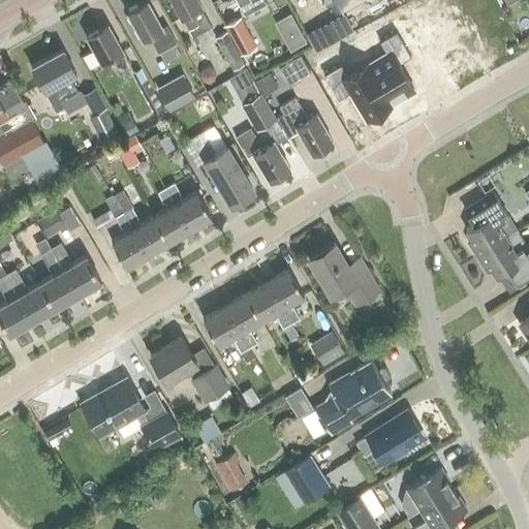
[(182,18),(192,37),(211,27),(200,8),(201,7),(196,0),(170,0),(181,19),(182,18)]
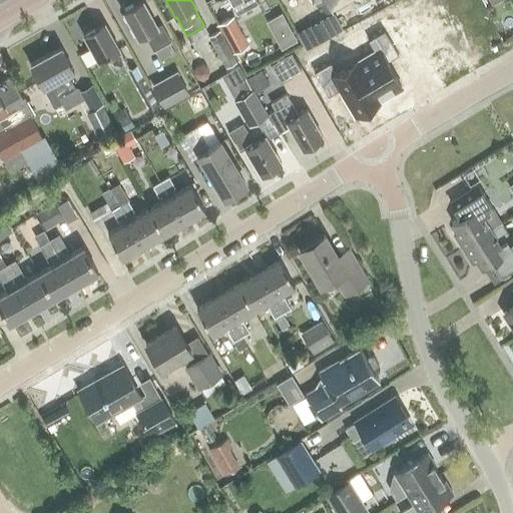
[(259,3),(257,0),(229,0),(237,14),(259,3)]
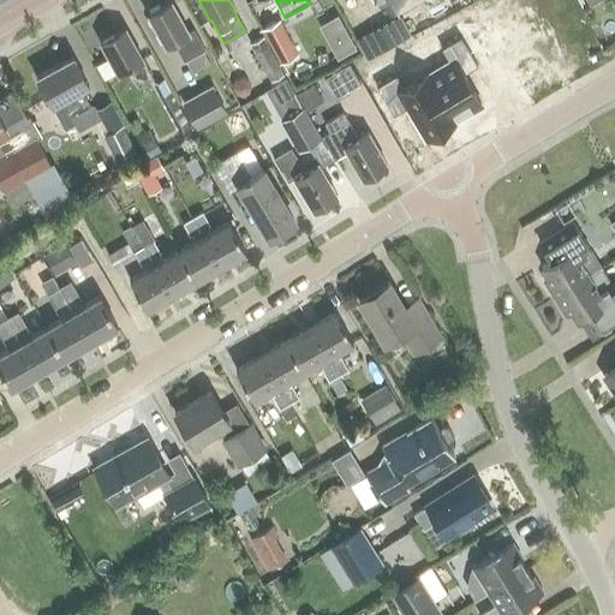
[(381,0),(389,15),(415,0),(381,0)]
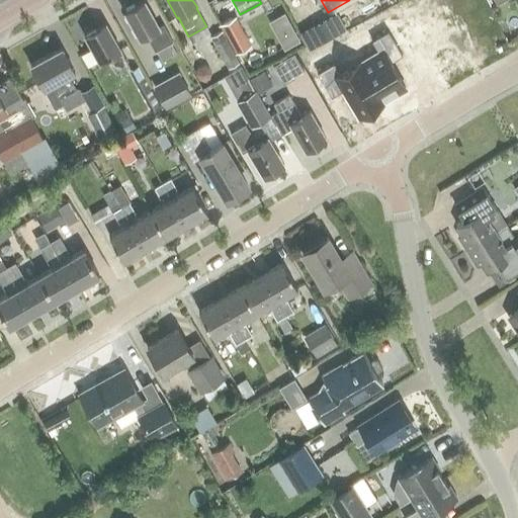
[(466,49),(465,47),(482,36),(472,21),(485,14),(477,0),(455,0),(463,13),(425,35),(440,61),(455,53),(456,55),(466,49)]
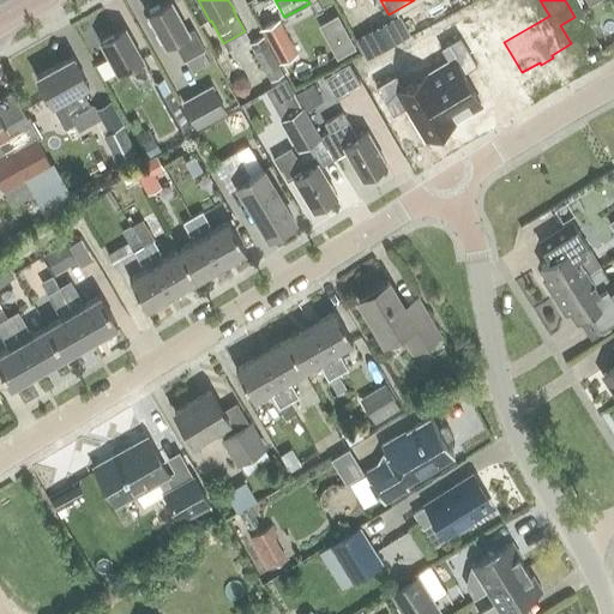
[(166,47),(173,42),(184,61),(204,49),(193,29),(187,31),(170,2),(148,14),(166,47)]
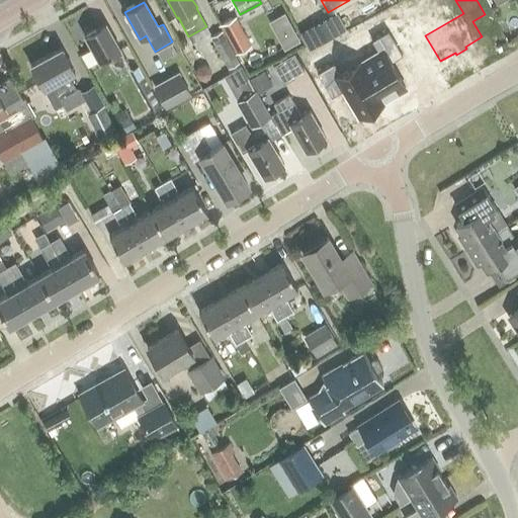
[(251,46),(236,16),(221,24),(236,53),(251,46)]
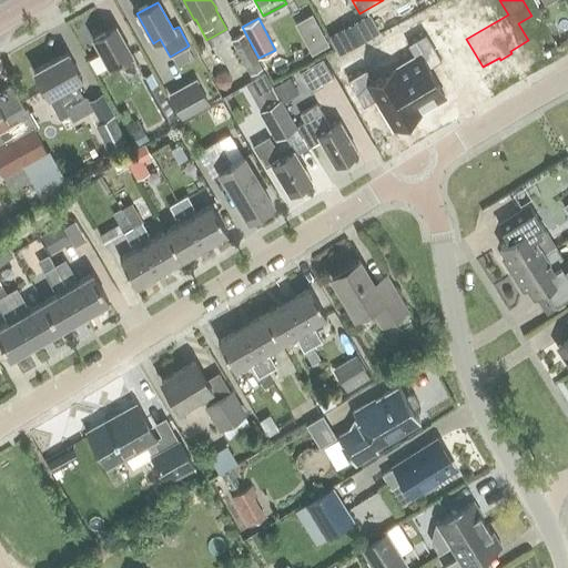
[(141,72),(132,56),(115,26),(92,39),(109,69),(119,63),(128,79),(141,72)]
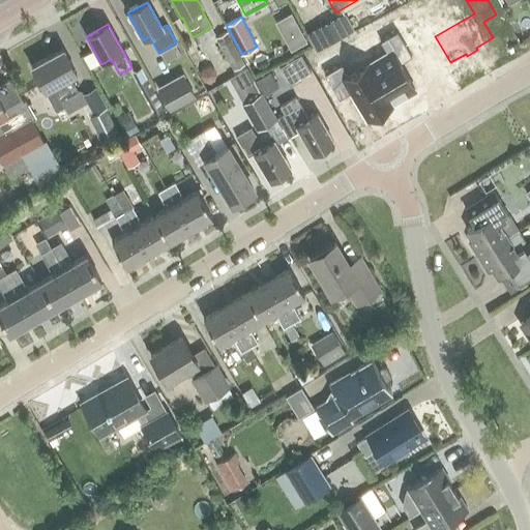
[(334,40),(326,24),(307,34),(316,51),(334,40)]
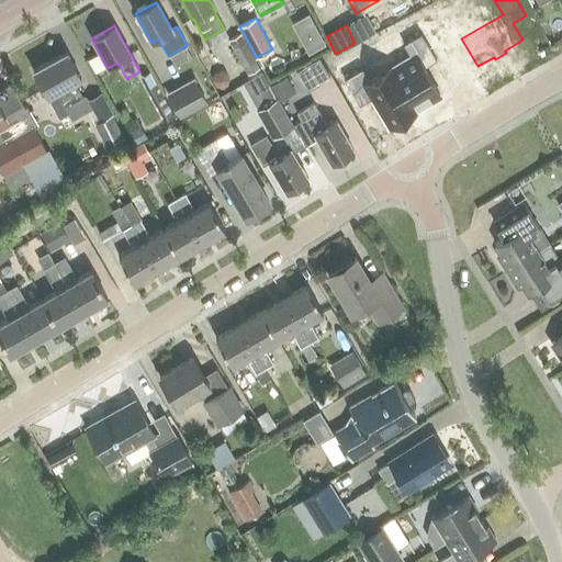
[(424,68),(437,59),(420,33),(403,44),(411,57),(391,69),(415,110),(439,94),(424,68)]
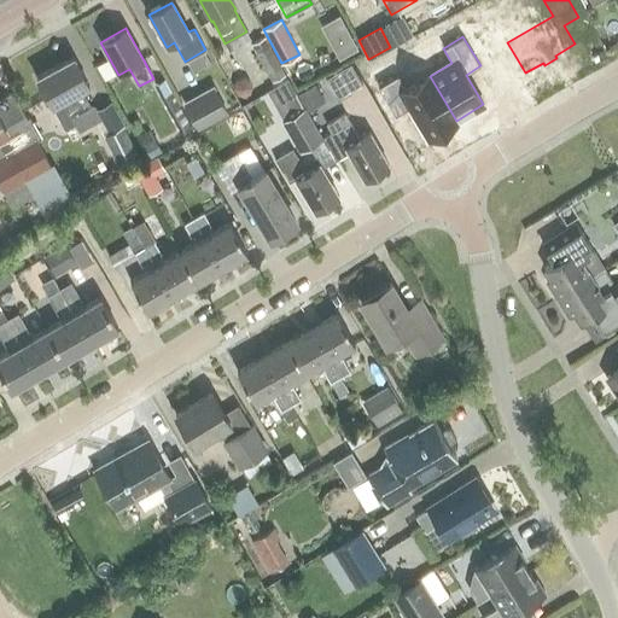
[(264,38),(251,45),(273,82),(286,75),(264,38)]
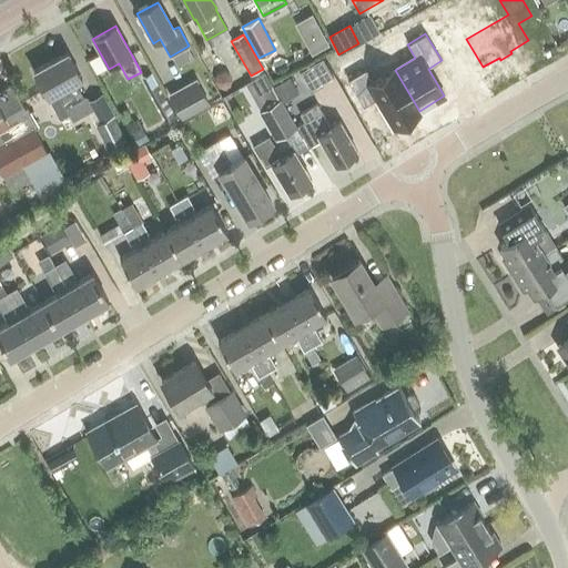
[(326,46),(321,34),(305,43),(311,53),(326,46)]
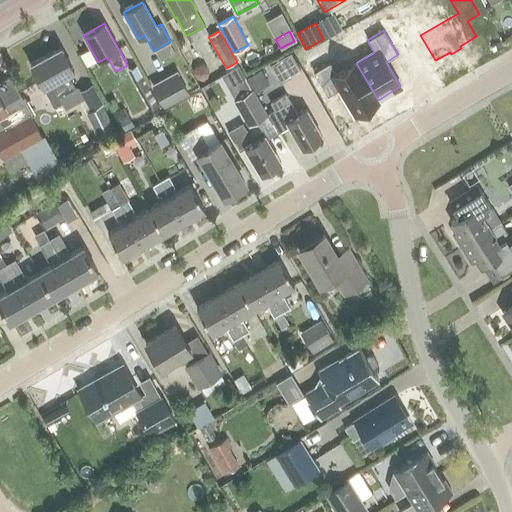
[(61,47),(30,64),(43,88),(51,83),(59,97),(65,108),(80,100),(74,89),(75,89),(67,75),(74,71),(61,47)]
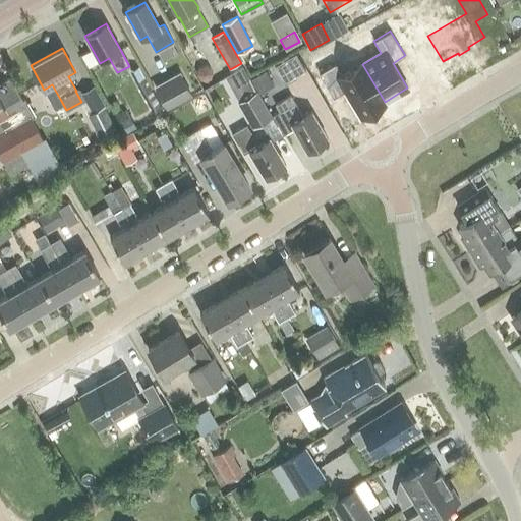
[(297,52),(276,64),(285,82),(307,71),(297,52)]
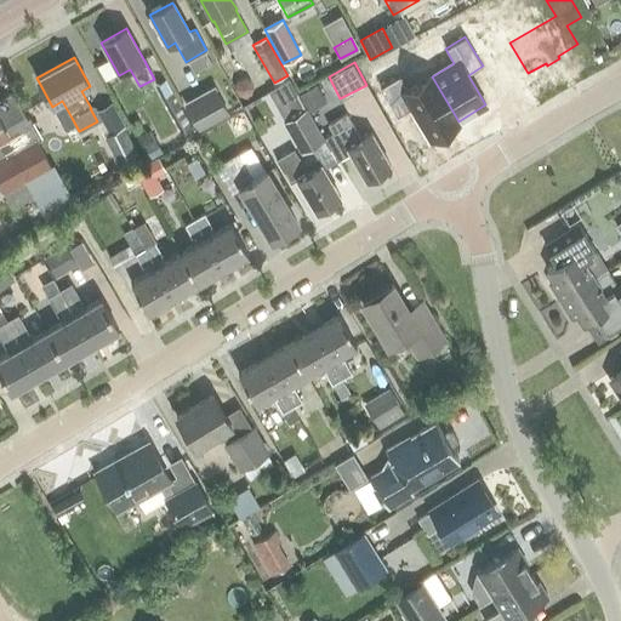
[(254,85),(251,78),(244,75),(238,78),(234,83),(235,91),(244,95),(251,92),(254,85)]
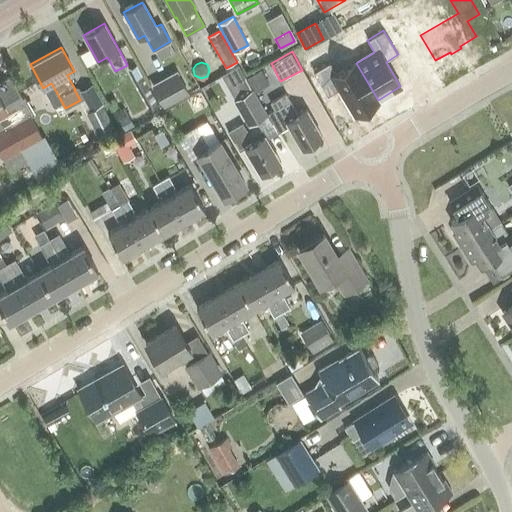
[(379,101),(378,100),(356,63),(355,62),(336,73),(330,62),(313,72),(328,96),(340,89),(355,115),(379,101)]
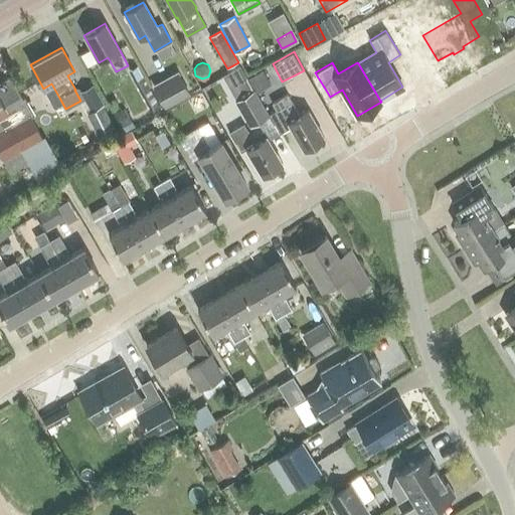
[(250,76),(255,88),(270,80),(265,69),(250,76)]
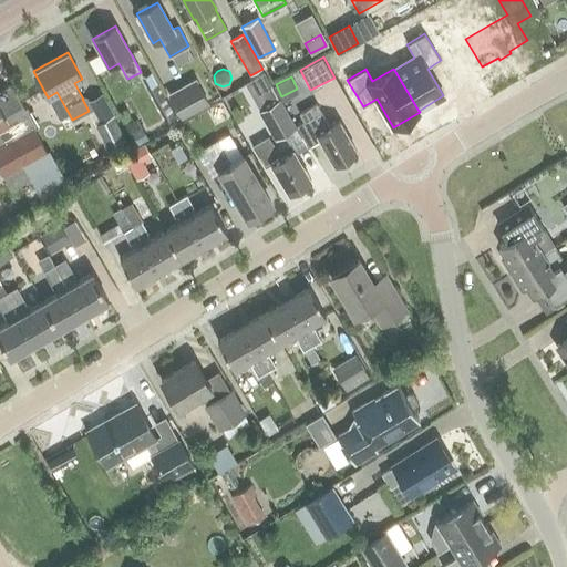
[(169,95),(183,119),(208,103),(195,80),(169,95)]
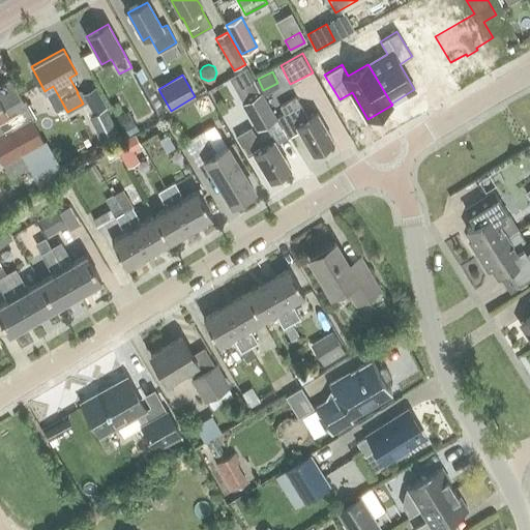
[(0,158),(3,164),(21,154),(42,142),(31,120),(35,118),(25,99),(22,100),(11,82),(10,82),(10,83),(0,88),(0,158)]
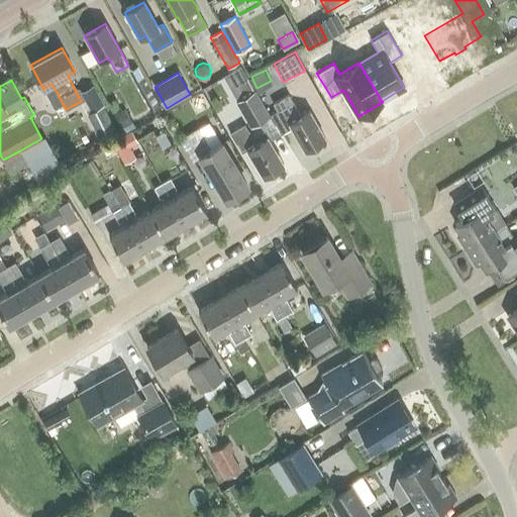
[(235,101),(250,126),(269,116),(253,91),(235,101)]
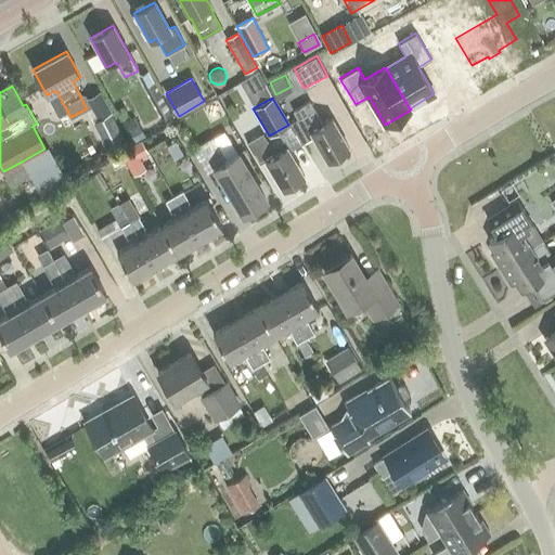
[(349,149),(332,119),(323,125),(309,102),(293,112),(297,119),(291,124),(301,143),(313,137),(327,162),(349,149)]
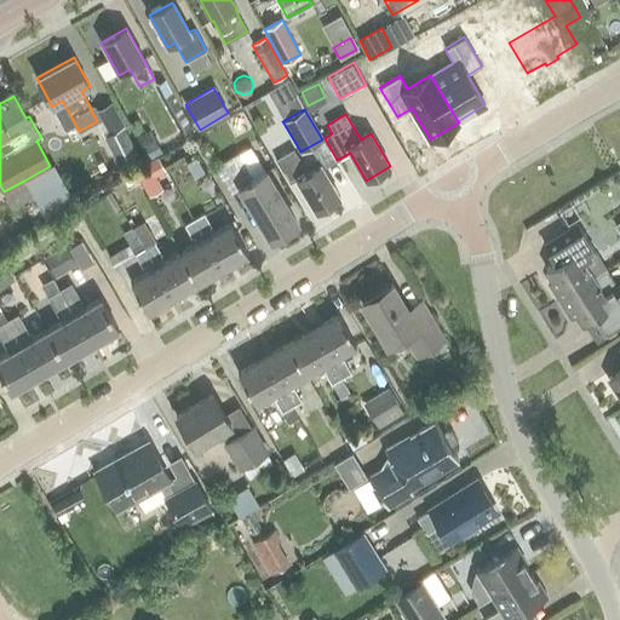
[(116,165),(138,154),(125,125),(108,133),(102,120),(97,122),(116,165)]
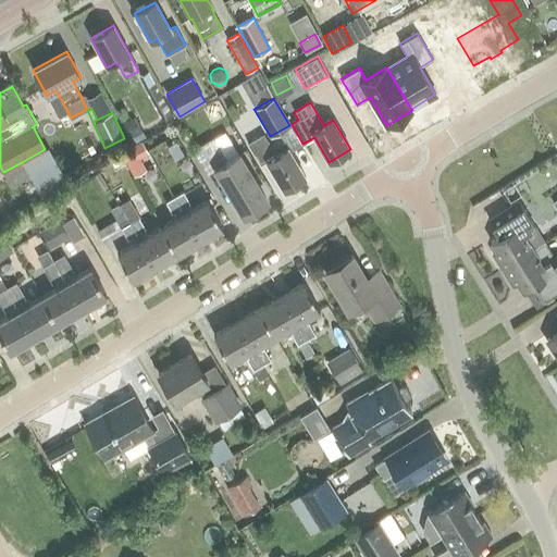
[(260,165),(265,161),(284,190),(306,177),(287,148),(275,155),(263,135),(247,145),(260,165)]
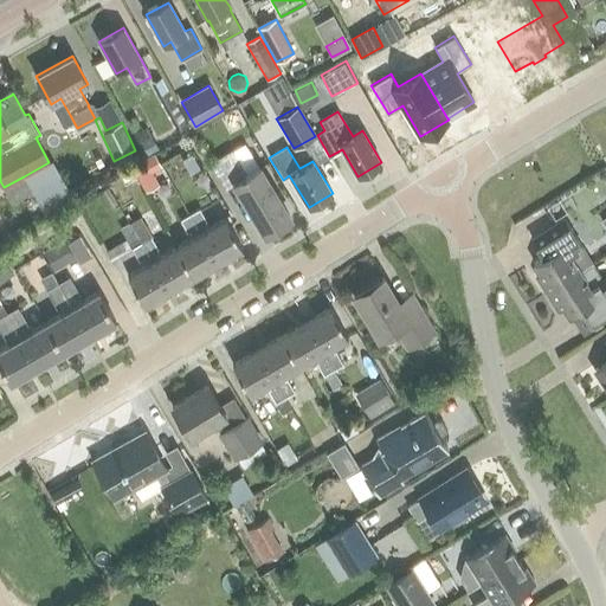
[(247,176),(232,150),(210,165),(225,189),(234,184),(265,233),(290,219),(259,168),(247,176)]
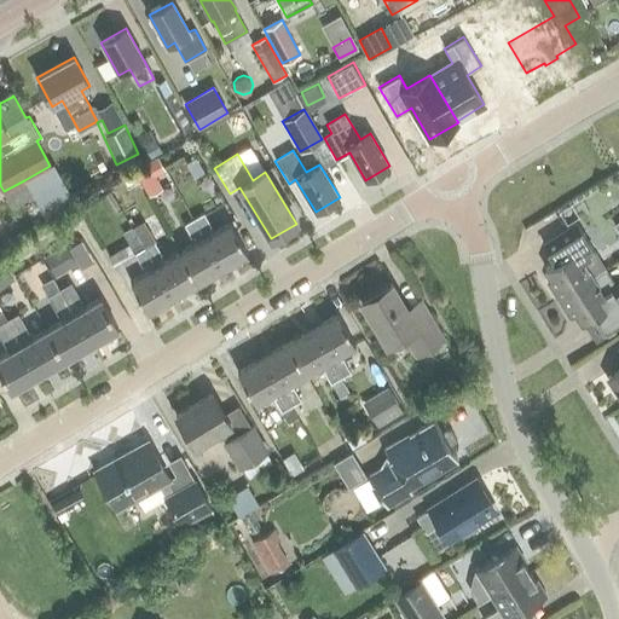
[(154,177),(166,171),(158,157),(134,171),(149,196),(160,190),(154,177)]
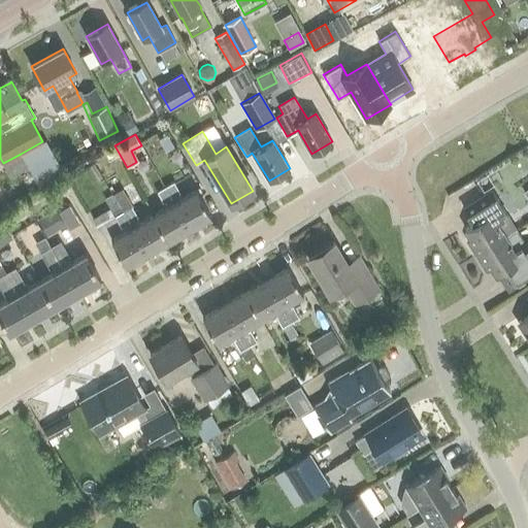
[(42,141),(21,154),(29,168),(39,187),(64,173),(45,139),(42,141)]
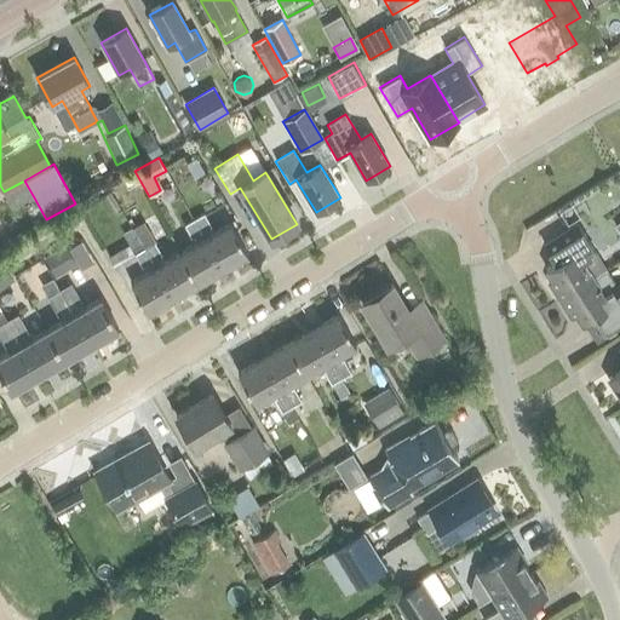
[(204,214),(194,219),(223,268),(248,254),(230,223),(212,234),(208,229),(211,227),(204,214)]
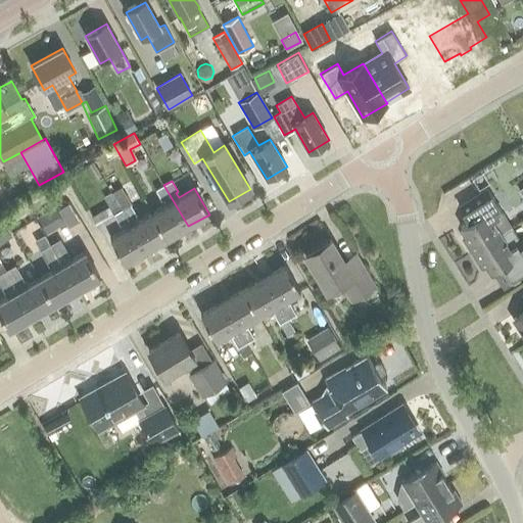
[(163,185),(155,190),(161,201),(163,199),(167,204),(152,212),(168,238),(188,226),(163,185)]
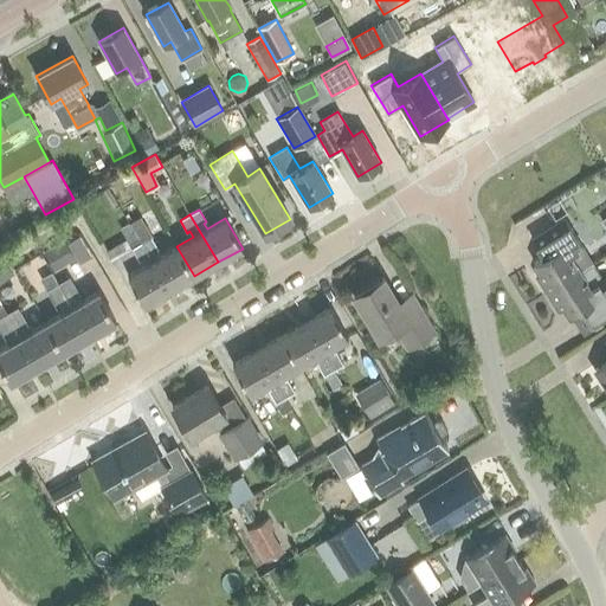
[(141,218),(130,224),(141,243),(150,237),(152,237),(141,218)]
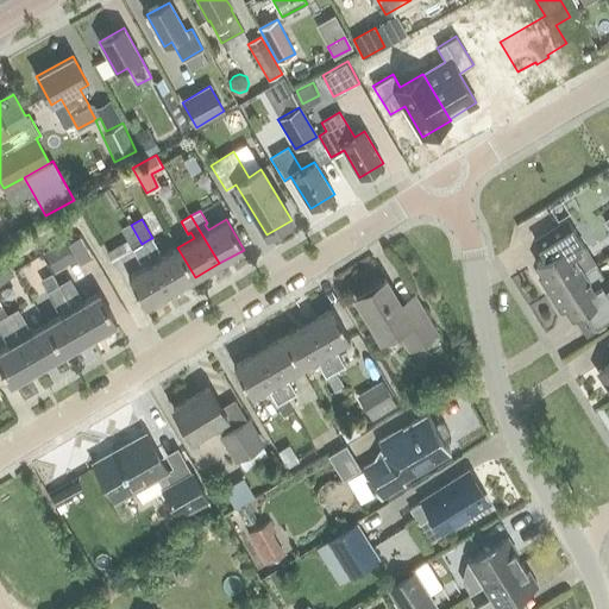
[(537,264),(542,274),(538,277),(550,294),(583,272),(591,268),(596,265),(567,221),(535,242),(545,258),(537,264)]
